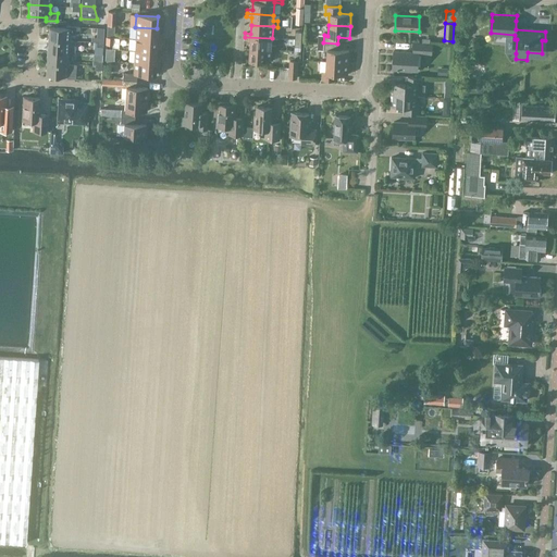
[(48,27),(47,39),(69,40),(70,34),(76,34),(78,33),(79,26),(65,26),(65,28),(48,27)]
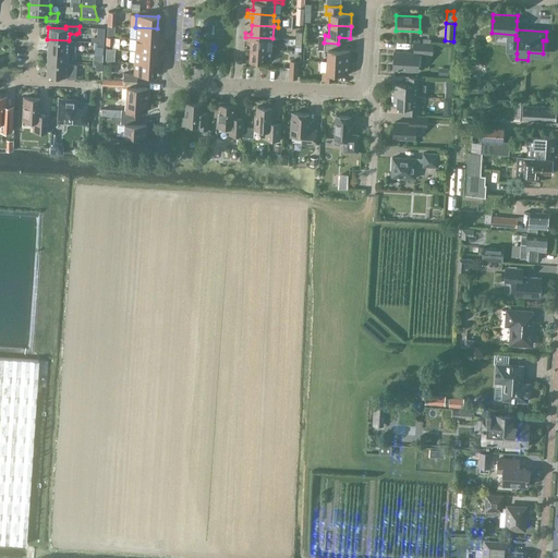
[(135,27),(135,39),(160,40),(161,37),(157,36),(157,28),(135,27)]
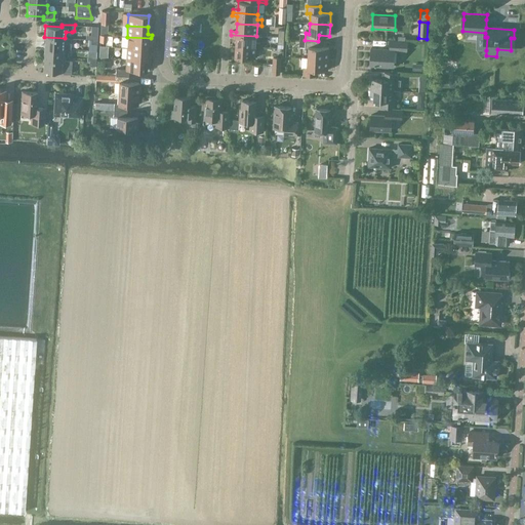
[(236,38),(235,46),(260,47),(260,43),(256,42),(256,36),(231,35),(231,38),(236,38)]
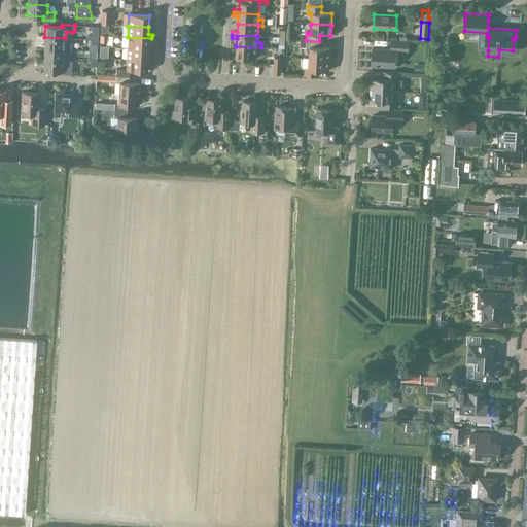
[(44,37),(44,48),(65,49),(71,49),(71,43),(69,42),(69,38),(65,38),(44,37)]
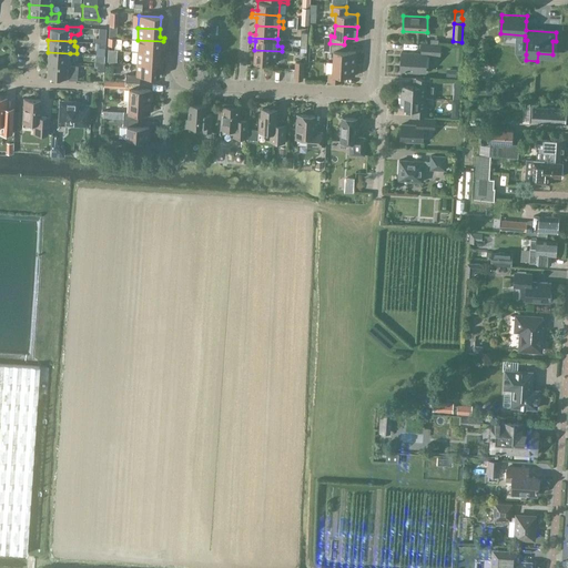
[(138,40),(137,51),(159,53),(160,44),(163,44),(163,41),(138,40)]
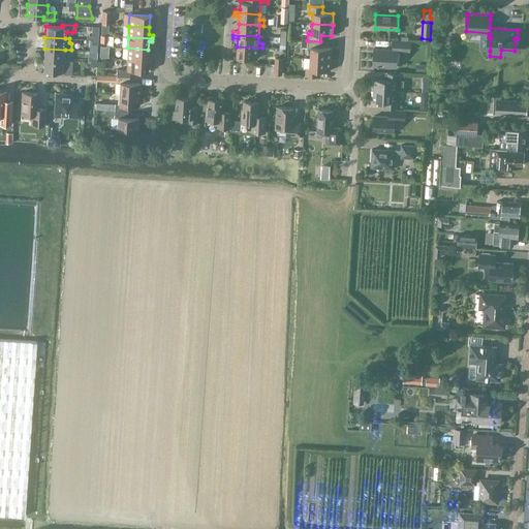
[(310,49),(310,59),(331,60),(331,49),(320,48),(320,41),(307,40),(307,49),(310,49)]
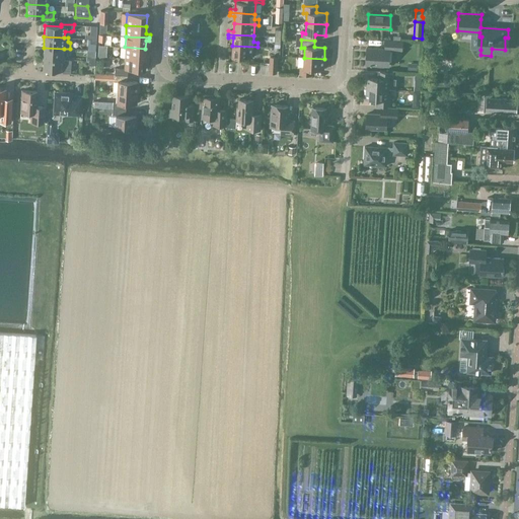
[(389,50),(401,51),(402,41),(385,40),(385,50),(366,49),(365,65),(388,66),(389,50)]
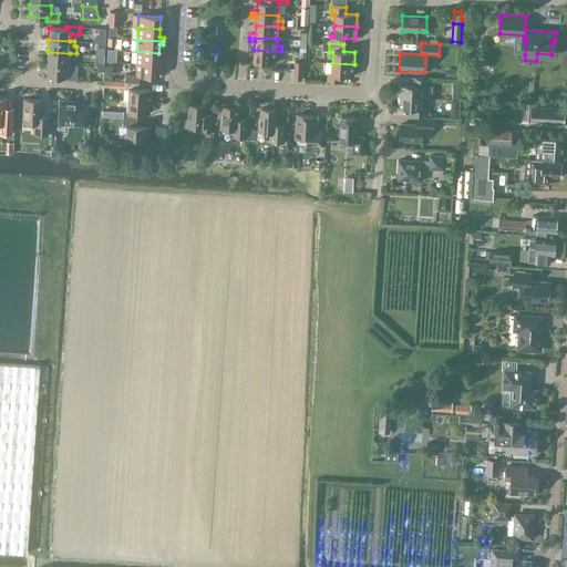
[(280,55),(281,51),(254,50),(254,59),(254,63),(257,63),(257,62),(276,63),(276,59),(276,55),(280,55)]
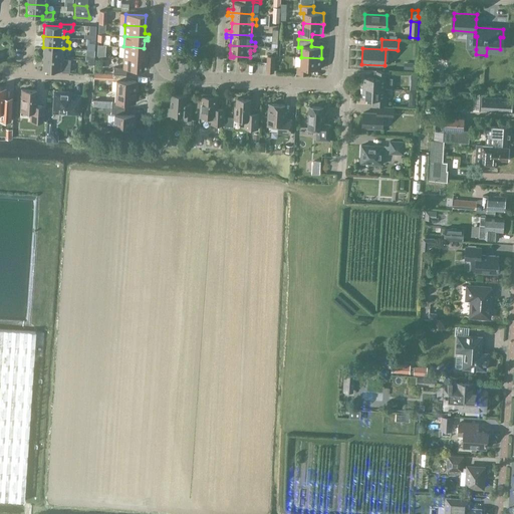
[(123,46),(123,57),(147,59),(147,55),(144,55),(144,48),(123,46)]
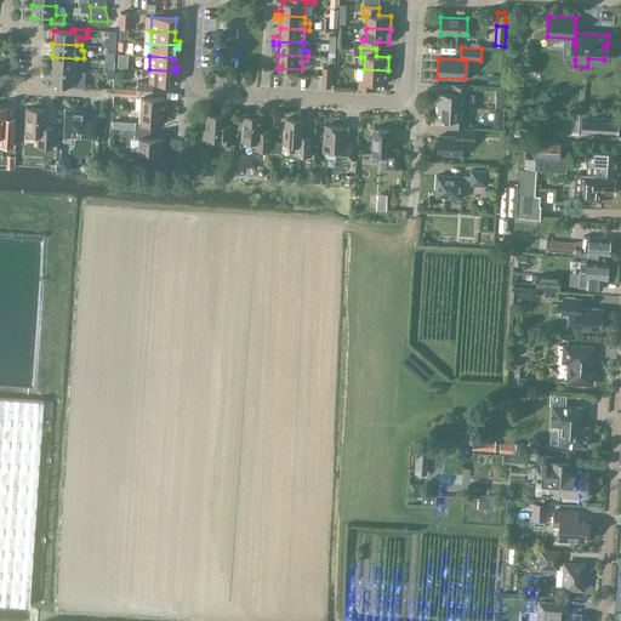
[(52,57),(51,70),(75,72),(77,58),(52,57)]
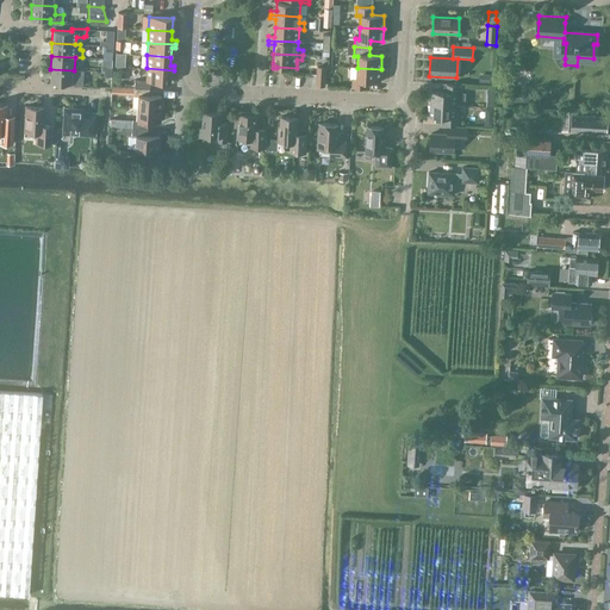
[(135,81),(134,88),(149,88),(150,82),(168,83),(169,74),(174,74),(174,70),(147,68),(145,81),(135,81)]
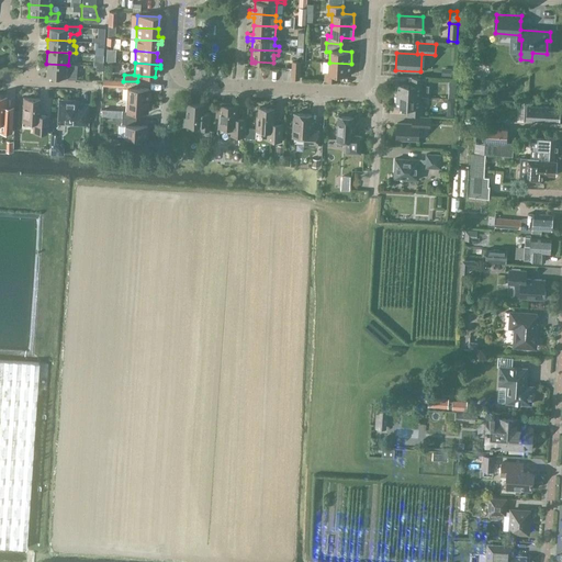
[(351,64),(329,63),(328,74),(325,72),(324,80),(338,81),(339,75),(350,76),(351,64)]
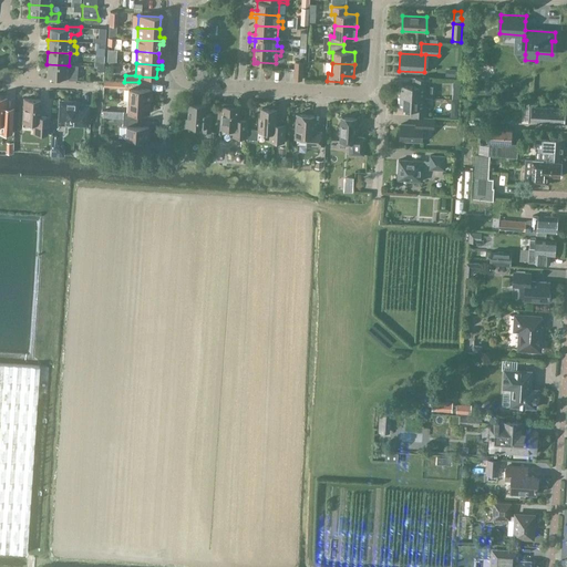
[(69,65),(47,64),(47,76),(76,78),(76,65),(69,65)]
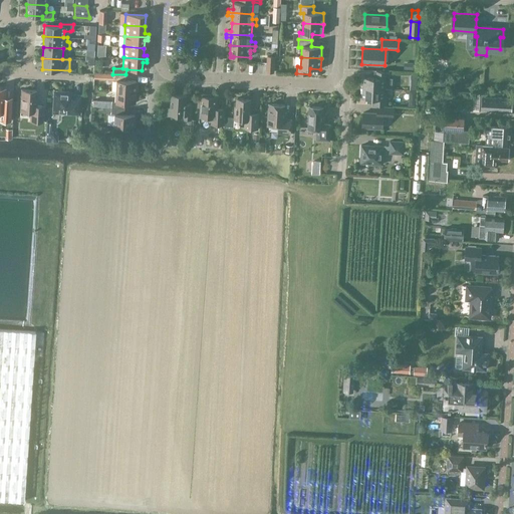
[(445,61),(437,65),(441,70),(448,66),(445,61)]
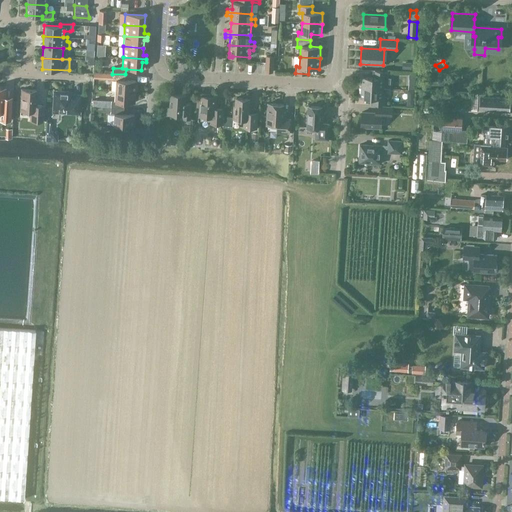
[(362,77),(361,87),(382,88),(390,89),(391,77),(387,77),(388,72),(375,71),(375,78),(362,77)]
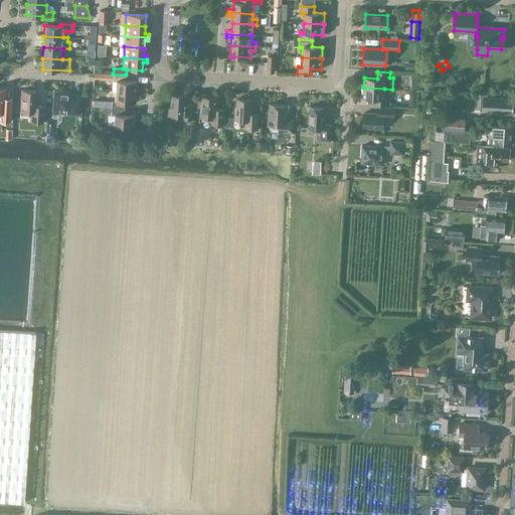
[(116,81),(116,92),(135,93),(136,81),(126,80),(126,74),(113,74),(113,79),(113,81),(116,81)]
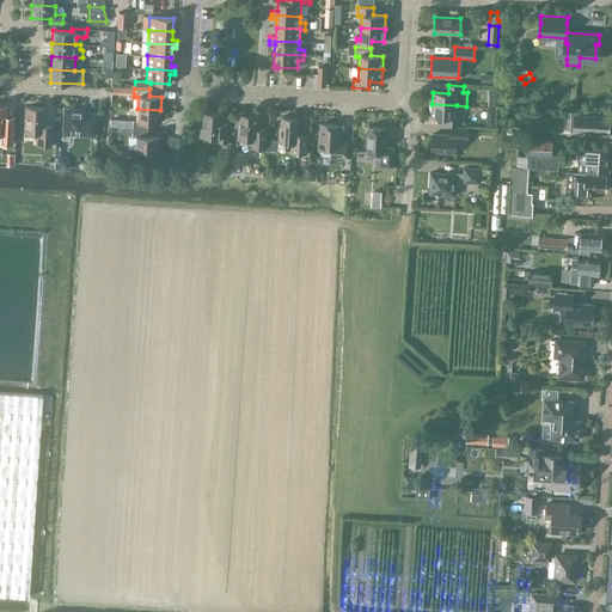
[(432,104),(432,117),(446,117),(446,126),(461,127),(461,114),(457,112),(457,105),(432,104)]
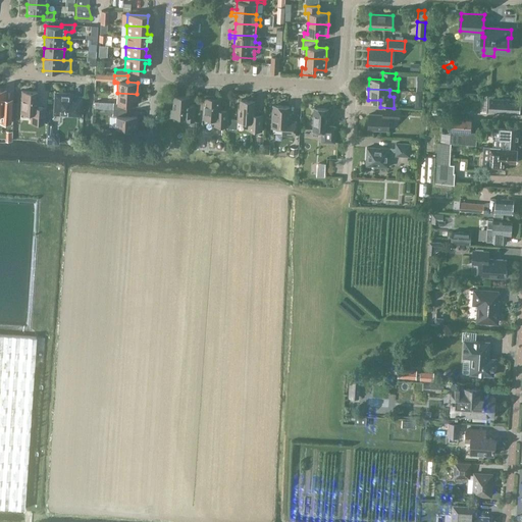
[(0,122),(10,123),(11,105),(4,105),(5,91),(0,90),(0,122)]
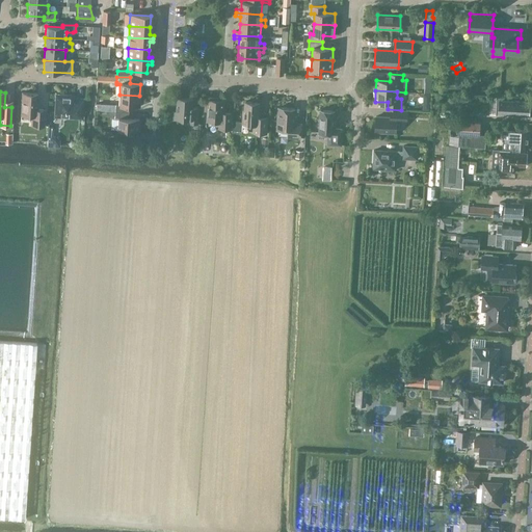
[(21,114),(31,115),(31,125),(44,126),(45,110),(36,109),(37,94),(22,94),(21,114)]
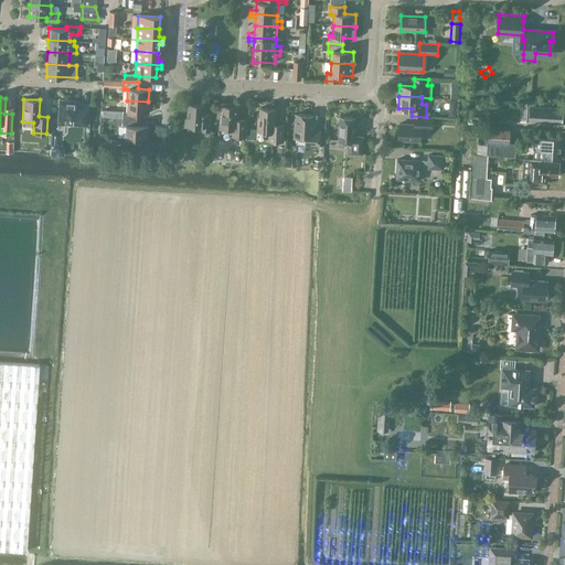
[(60,100),(59,120),(62,125),(84,126),(85,105),(80,105),(80,102),(60,100)]
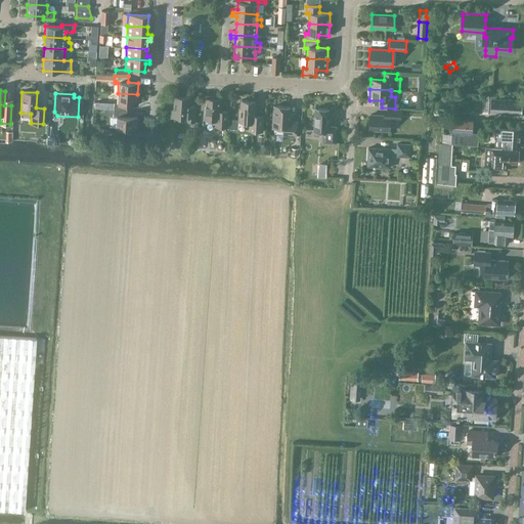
[(114,102),(113,111),(126,111),(126,104),(137,105),(137,94),(118,93),(117,103),(114,102)]
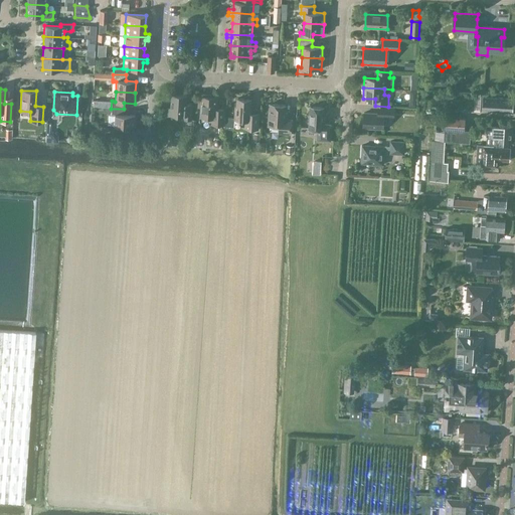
[(199,97),(199,107),(201,107),(200,117),(212,118),(212,125),(223,125),(224,110),(216,110),(216,98),(211,98),(211,96),(210,95),(203,94),(202,95),(201,97),(199,97)]
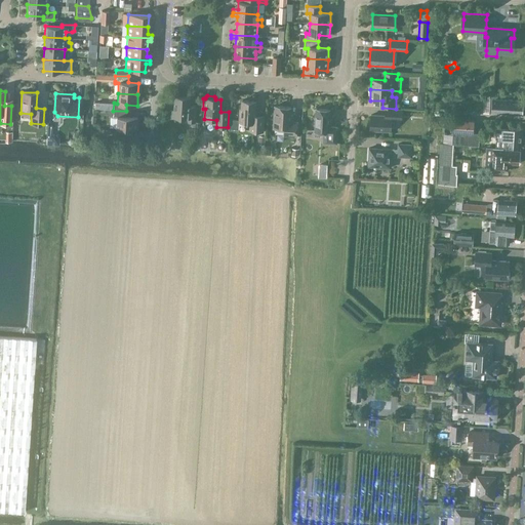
[(174,96),(174,110),(172,112),(171,116),(174,119),(179,119),(180,118),(188,118),(188,122),(187,131),(197,132),(197,130),(198,122),(195,122),(196,107),(190,107),(190,97),(174,96)]
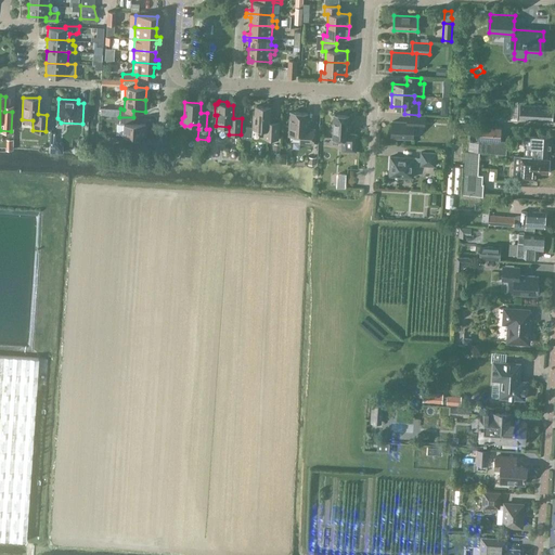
[(552,120),(553,106),(520,104),(519,118),(552,120)]
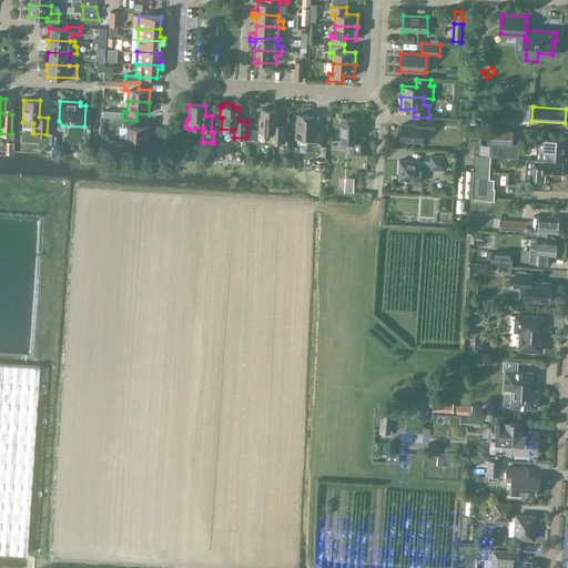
[(250,130),(250,141),(259,142),(260,132),(271,133),(270,142),(284,142),(285,125),(276,125),(276,110),(262,109),(261,118),(260,118),(259,131),(250,130)]
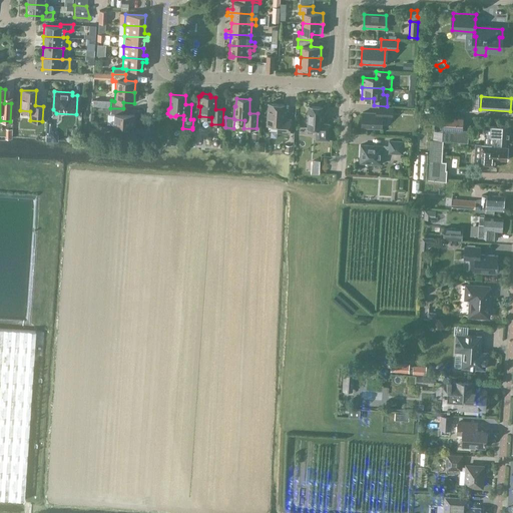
[(268,123),(278,123),(277,132),(290,133),(291,119),(284,119),(285,105),(269,104),(268,123)]
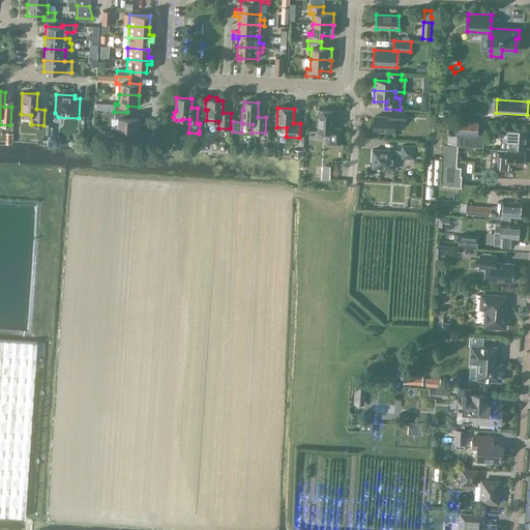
[(327,134),(326,144),(340,145),(341,129),(332,128),(333,111),(319,110),(318,133),(327,134)]
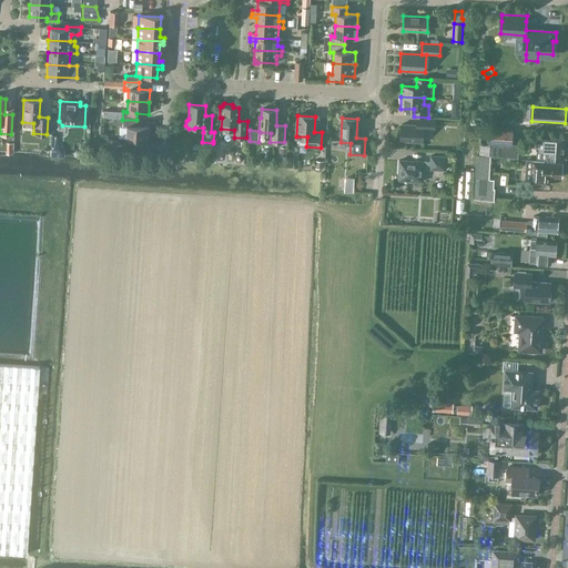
[(434,130),(434,119),(417,118),(416,125),(401,124),(401,141),(423,142),(423,129),(434,130)]
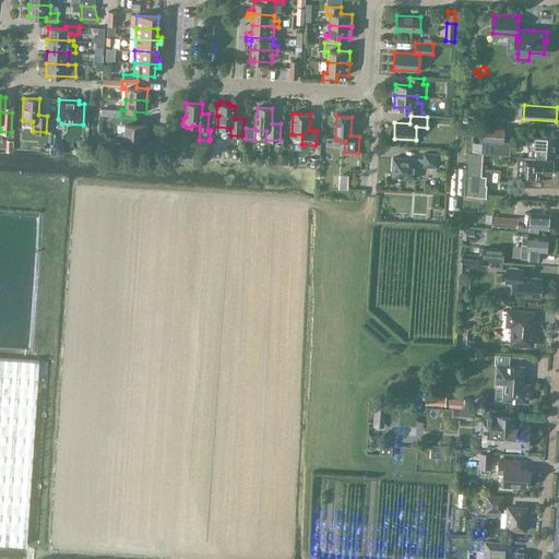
[(120,123),(120,126),(123,126),(122,137),(144,138),(145,126),(134,125),(134,118),(120,118),(120,123)]
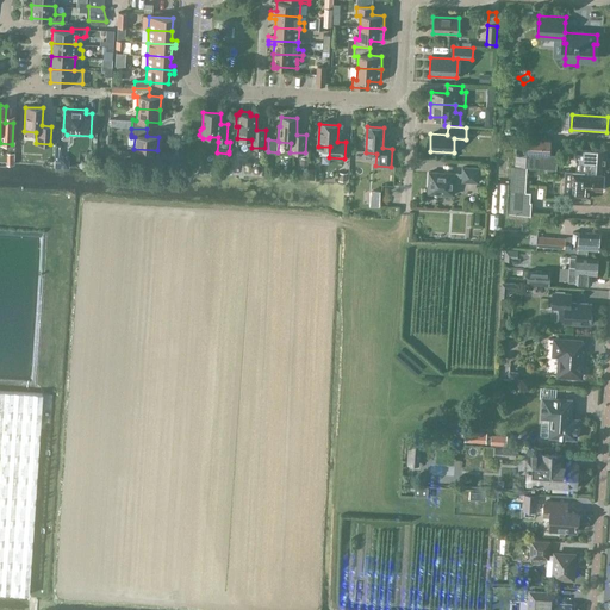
[(531,168),(555,170),(556,170),(556,169),(558,156),(551,155),(551,141),(543,141),(527,139),(527,141),(527,156),(526,168),(531,168)]
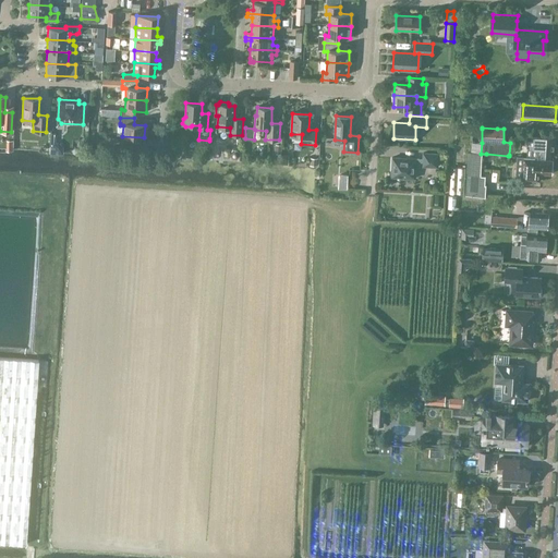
[(528,147),(528,157),(535,158),(535,159),(549,160),(549,157),(553,157),(554,142),(554,136),(543,136),(543,131),(529,131),(529,135),(529,143),(528,147)]
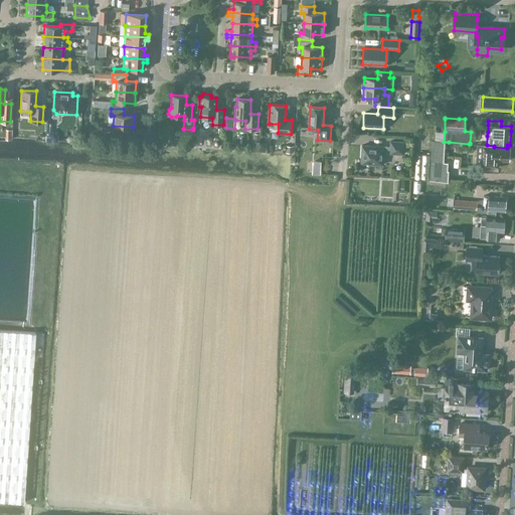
[(46,132),(45,141),(57,142),(58,136),(53,132),(51,132),(46,132)]
